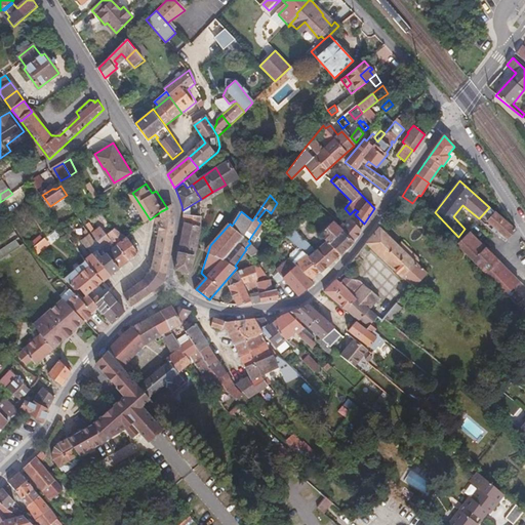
[(160,225),(158,237),(151,271),(166,274),(168,265),(173,236),(173,210),(172,205),(167,208),(161,211),(161,219),(160,225)]
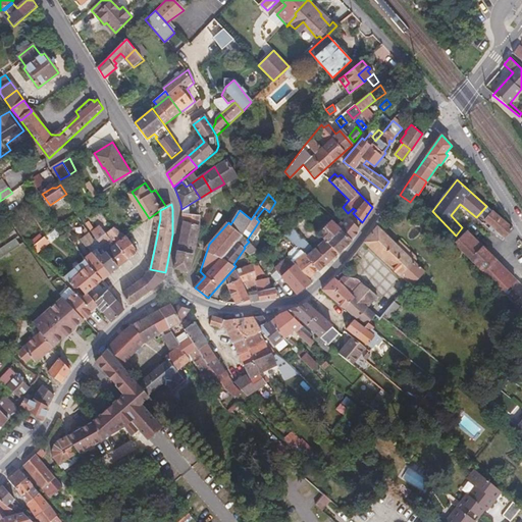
[(476,217),(483,223),(484,222),(494,230),(492,232),(502,239),(511,228),(486,206),(476,217)]
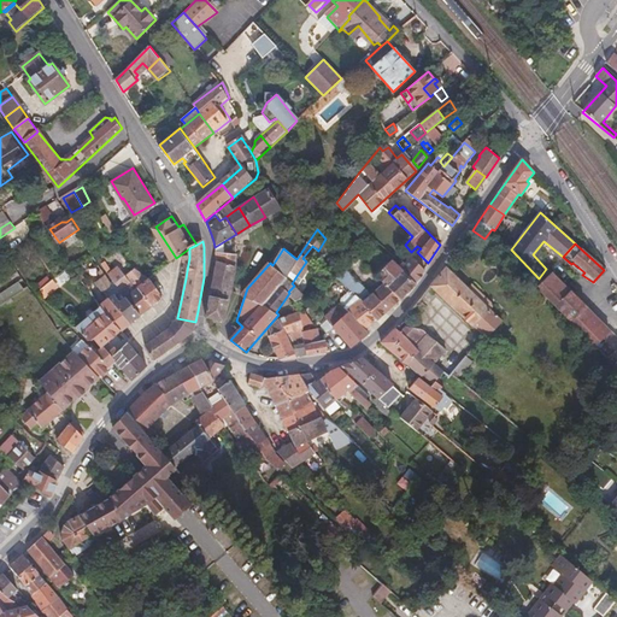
[(312,246),(303,258),(306,262),(316,248),(312,246)]
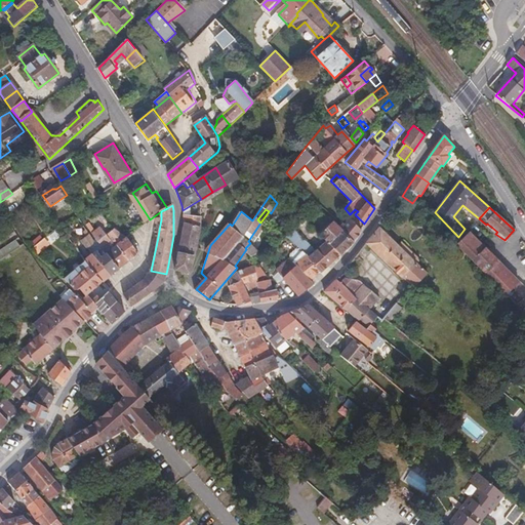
[(184,215),(184,224),(184,225),(175,271),(190,273),(202,216),(184,215)]
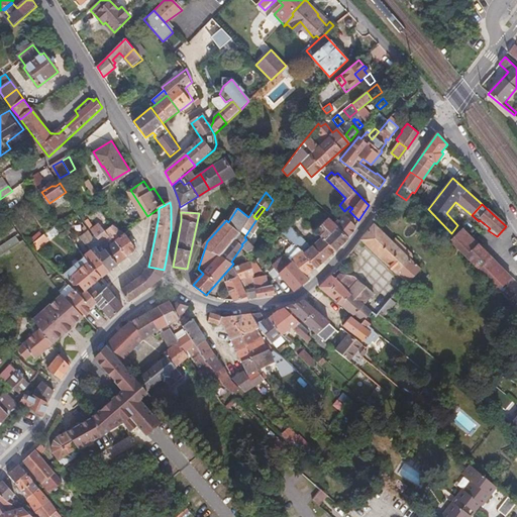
[(271,267),(287,283),(294,292),(309,281),(305,277),(314,267),(317,270),(335,251),(348,238),(355,226),(344,216),(337,224),(334,221),(332,224),(327,219),(315,232),(321,238),(307,253),(300,247),(298,249),(301,252),(291,262),(284,254),(271,267)]
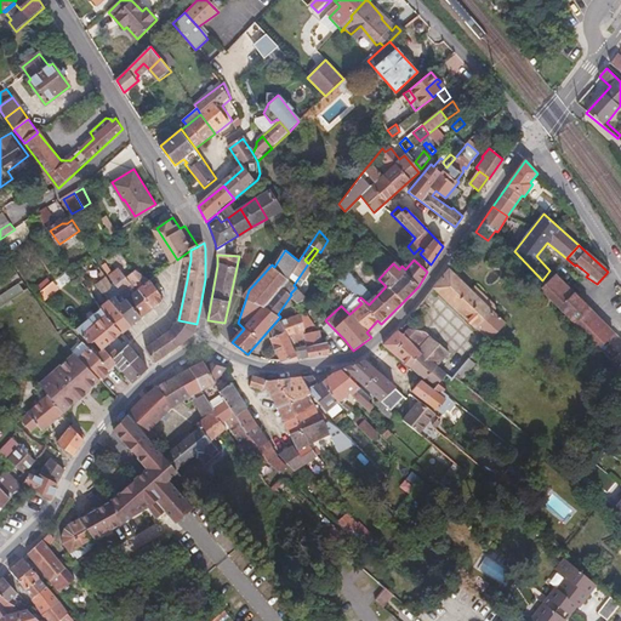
[(103,265),(115,280),(117,284),(126,277),(121,271),(115,275),(106,262),(103,265)]
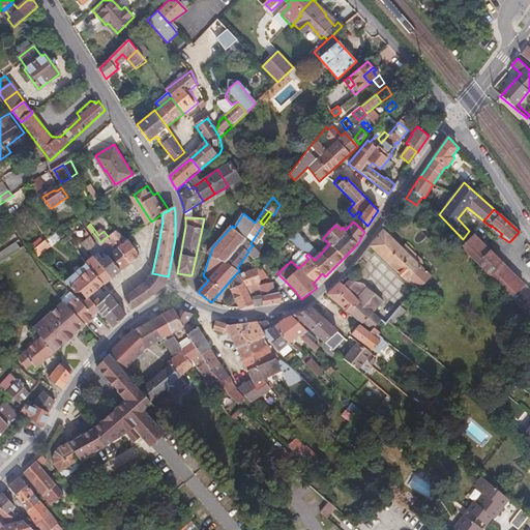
[(286,239),(291,244),(295,240),(305,249),(314,241),(296,227),(286,239)]
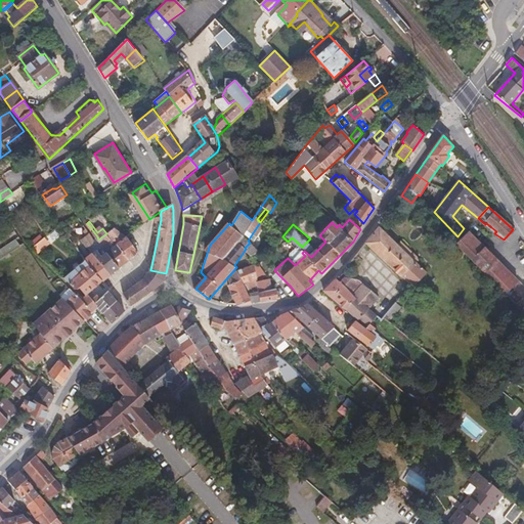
[(365,242),(400,275),(401,274),(415,287),(428,273),(379,225),(365,242)]
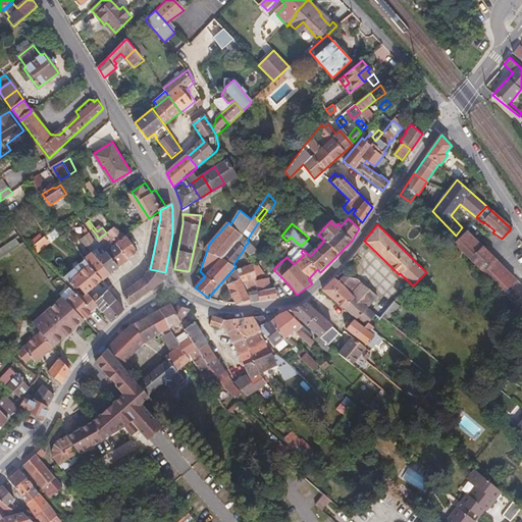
[(116,243),(128,259),(139,252),(125,236),(114,226),(106,232),(111,239),(116,244),(116,243)]
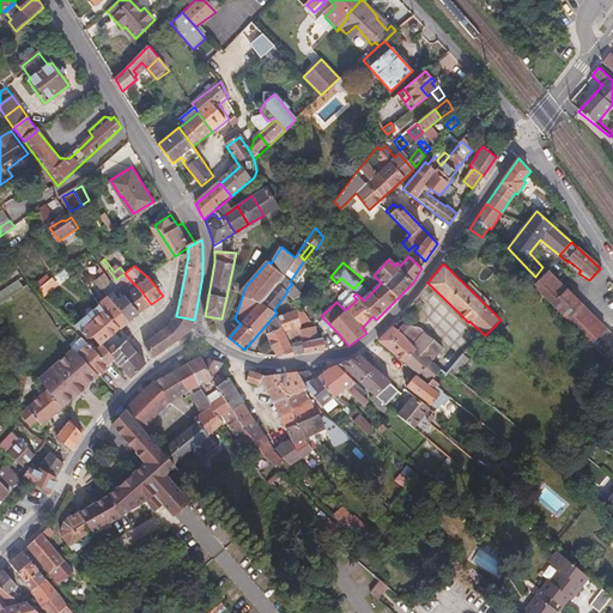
[(98,279),(104,287),(113,281),(105,272),(98,279)]
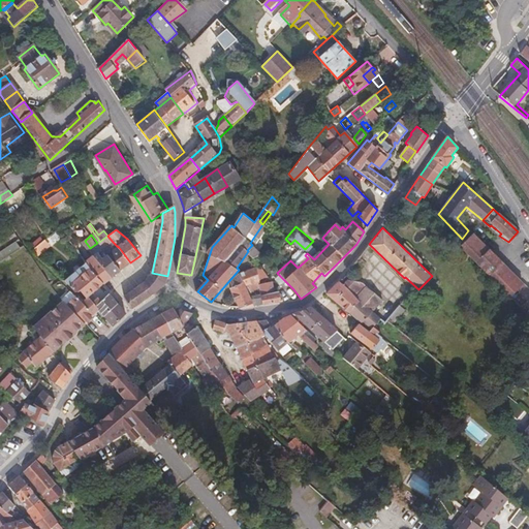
[(107,236),(99,242),(104,248),(113,242),(107,236)]
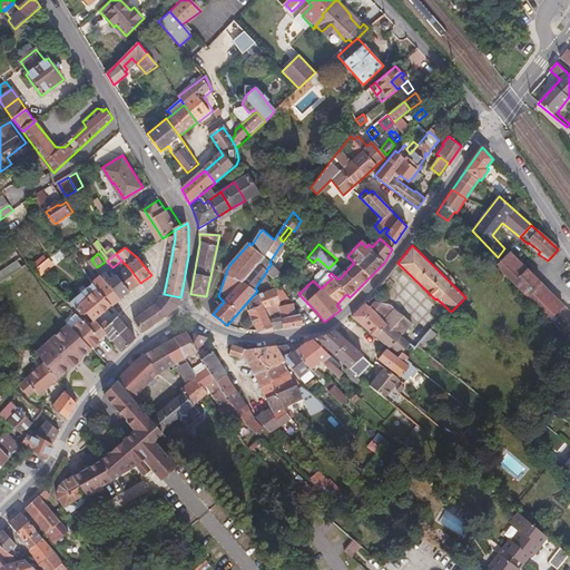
[(498,269),(541,311),(552,321),(564,307),(511,254),(503,263),(498,269)]
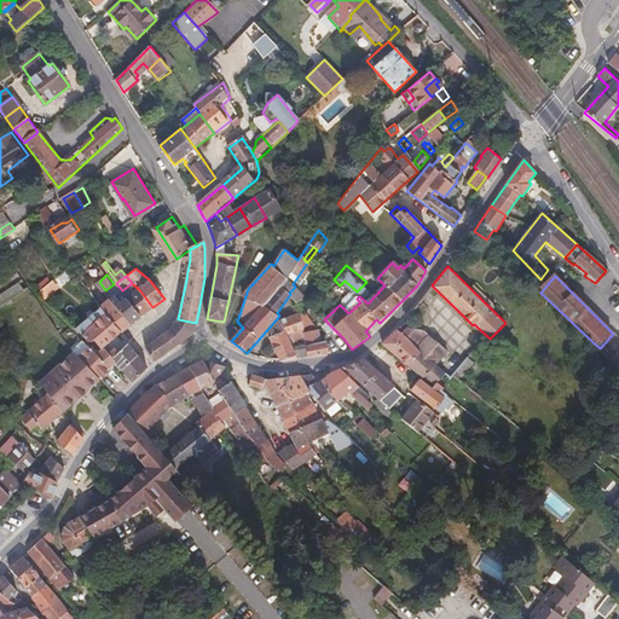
[(541,279),(536,287),(541,293),(547,285),(541,279)]
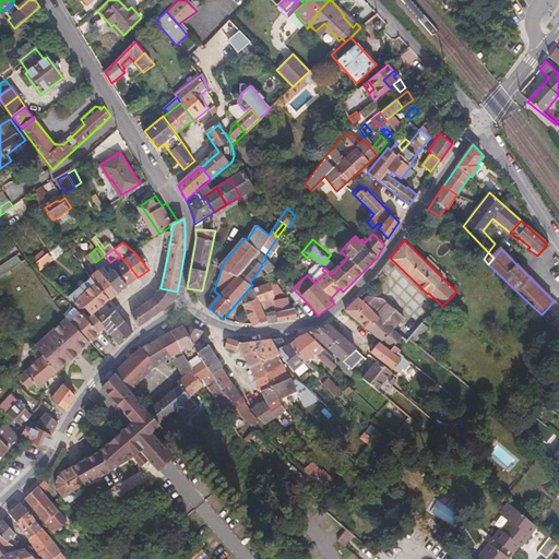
[(30,257),(39,270),(44,266),(34,253),(30,257)]
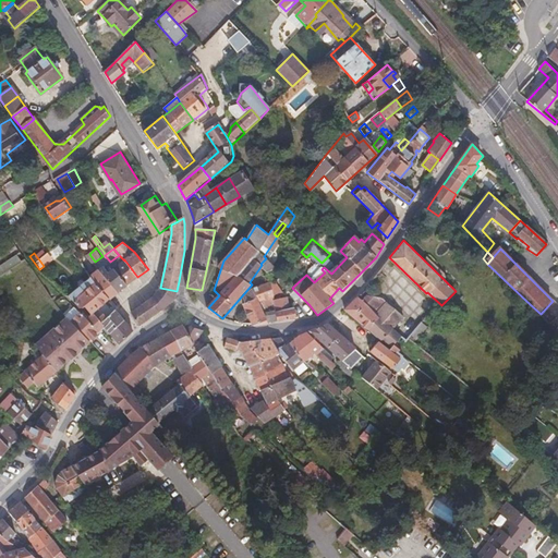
[(306,257),(315,264),(318,266),(322,263),(311,253),(306,257)]
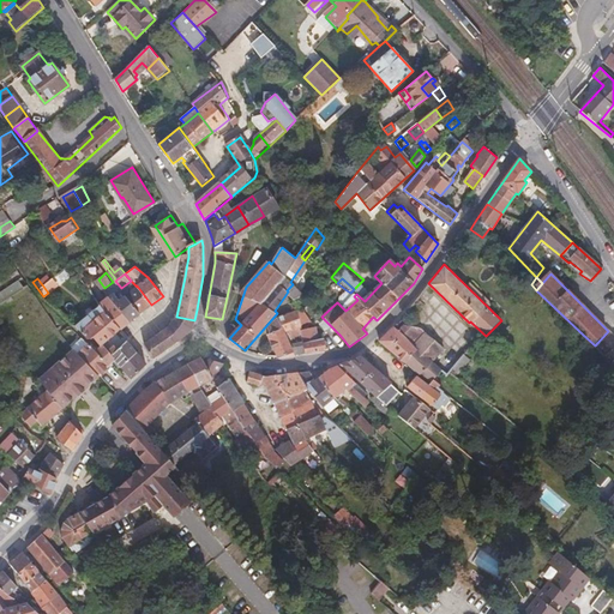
[(0,304),(0,329),(28,372),(37,384),(40,381),(49,392),(59,405),(62,409),(102,375),(85,359),(73,345),(64,335),(29,283),(0,304)]
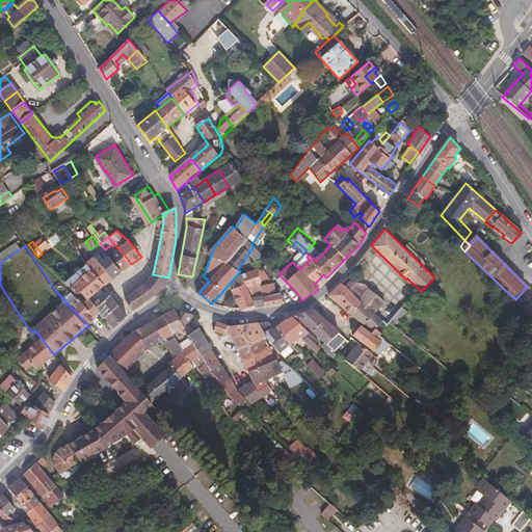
[(249,253),(255,260),(261,255),(254,246),(248,251),(249,253)]
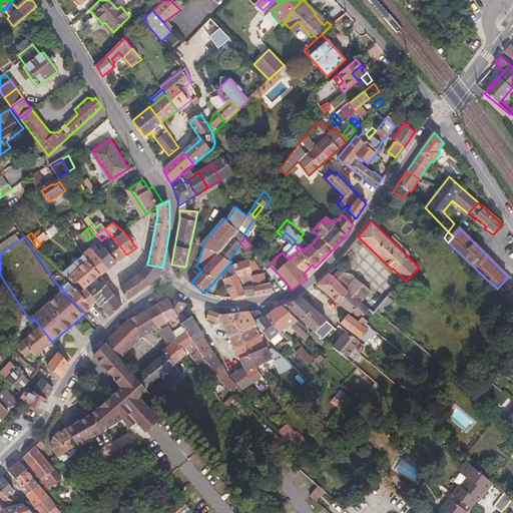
[(105,246),(117,263),(126,254),(114,238),(114,239),(105,246)]
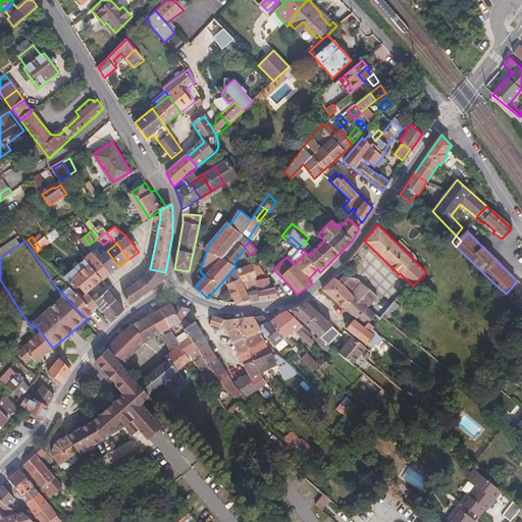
[(94,252),(110,274),(119,267),(107,251),(103,255),(100,251),(97,250),(94,252)]
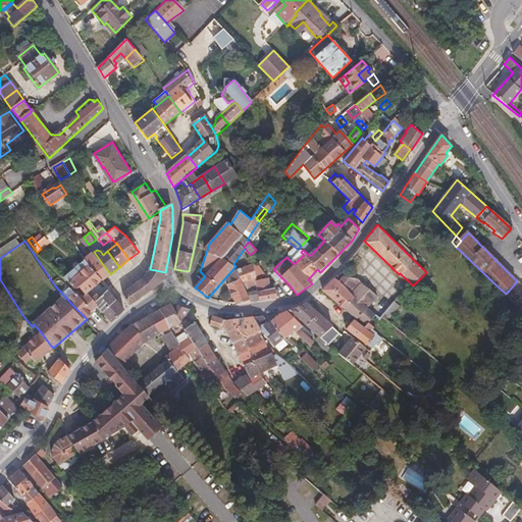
[(91,265),(102,280),(110,274),(94,252),(86,257),(91,265)]
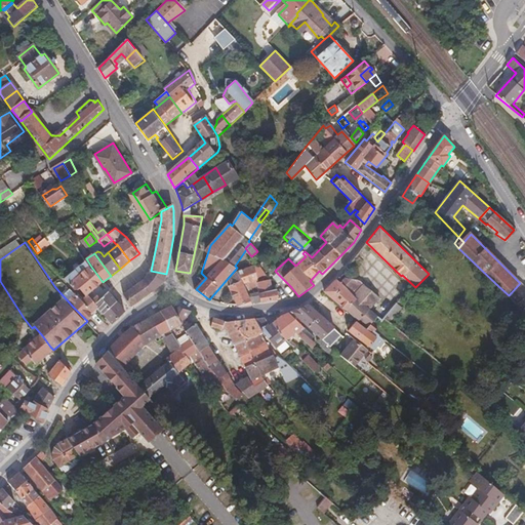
[(66,278),(72,286),(75,289),(78,290),(80,288),(86,295),(87,294),(98,285),(103,282),(91,267),(81,274),(77,269),(66,278)]
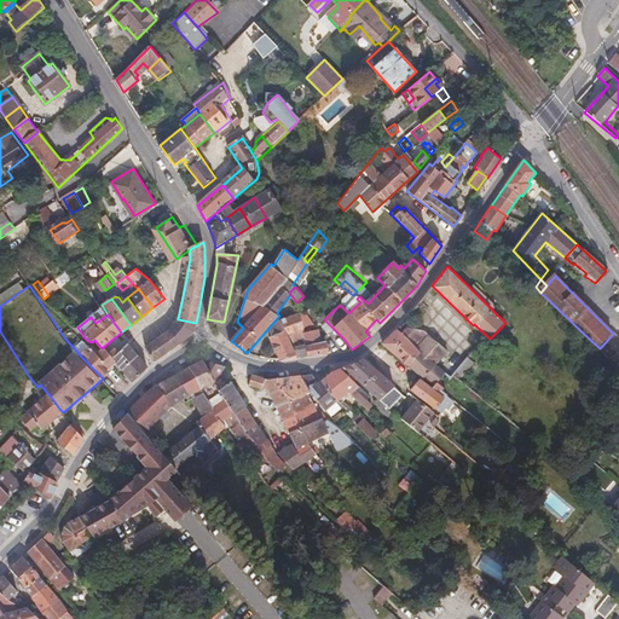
[(271,337),(282,362),(296,354),(294,348),(293,343),(299,341),(295,333),(299,330),(300,335),(304,334),(301,318),(278,324),(272,330),(275,335),(271,337)]
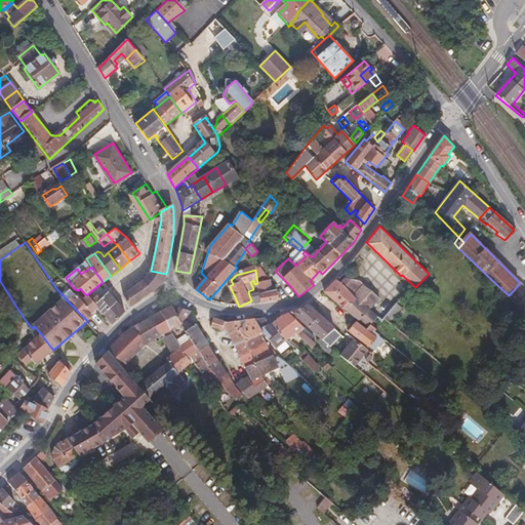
[(143,281),(123,294),(131,306),(148,294),(164,282),(166,274),(151,271),(143,281)]
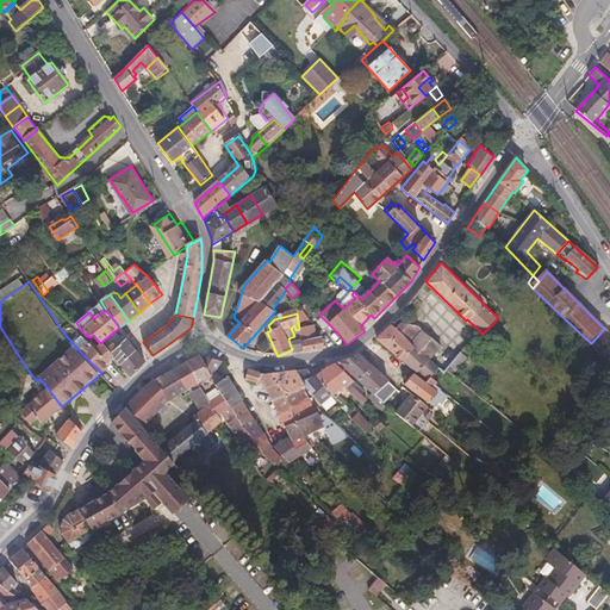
[(404,385),(415,392),(430,404),(442,390),(436,385),(437,383),(431,377),(439,367),(429,359),(441,344),(418,325),(398,323),(393,328),(390,325),(378,340),(416,373),(417,372),(428,380),(425,384),(414,374),(404,385)]
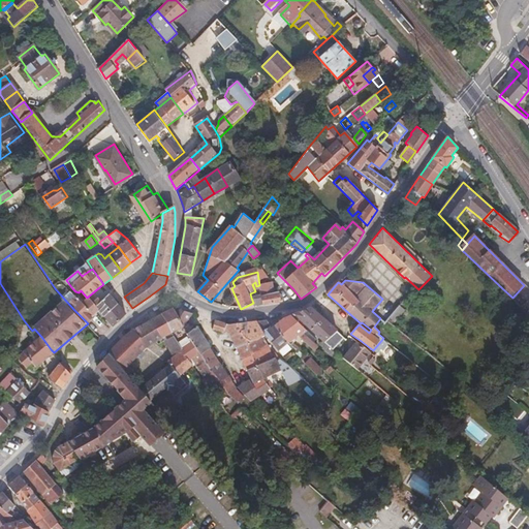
[(259,285),(260,296),(273,293),(271,283),(259,285)]
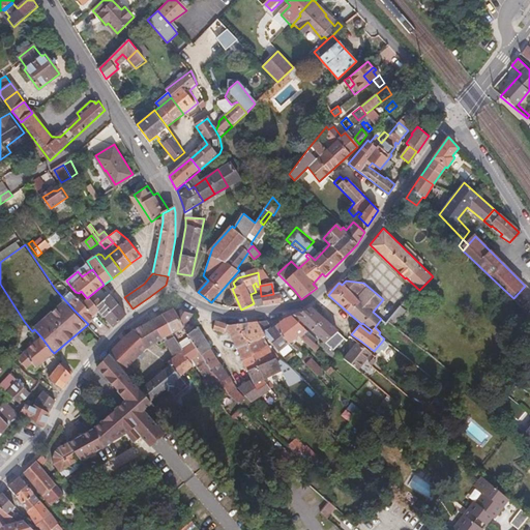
[(88,297),(100,312),(105,316),(108,313),(109,312),(111,310),(117,303),(109,293),(107,296),(99,288),(88,297)]
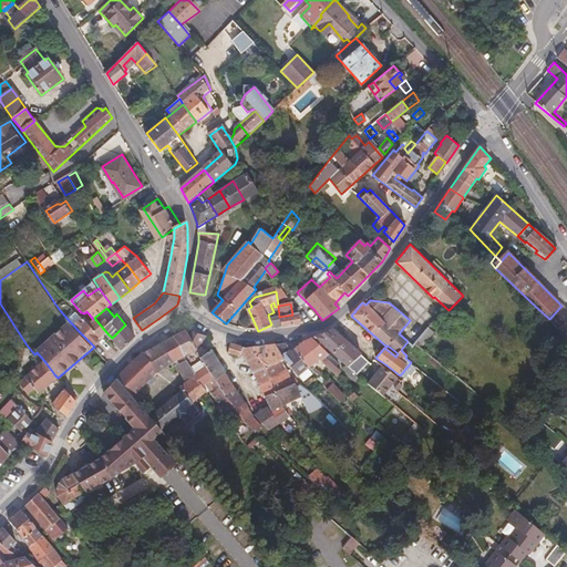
[(79,331),(94,347),(104,336),(107,333),(94,318),(93,319),(88,323),(75,311),(68,319),(79,331)]
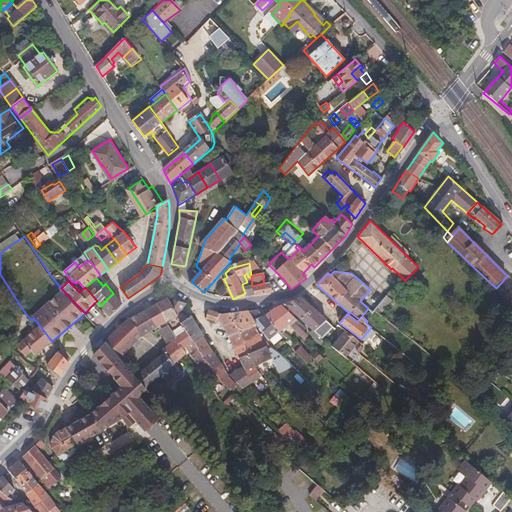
[(252,286),(253,294),(253,295),(272,292),(270,283),(264,284),(252,286)]
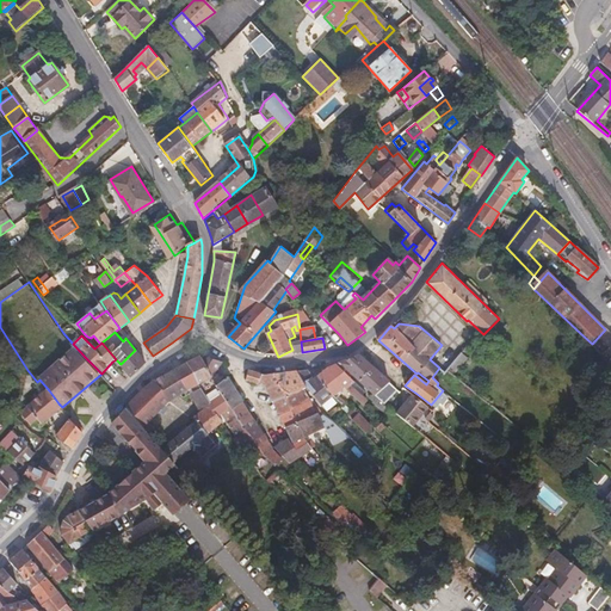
[(290,344),(292,350),(278,357),(302,351),(301,341),(290,344)]
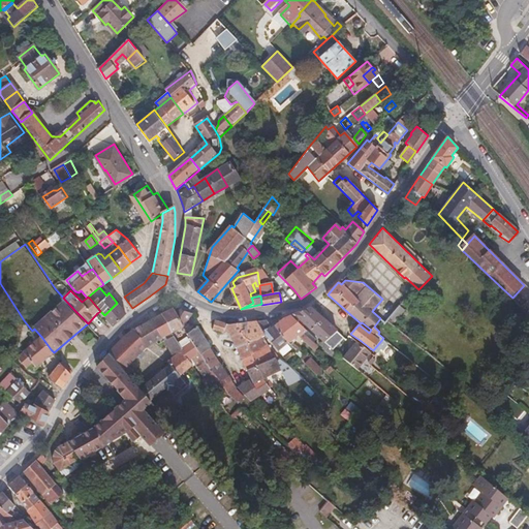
[(107,312),(104,315),(110,321),(113,327),(125,313),(117,303),(111,309),(109,311),(107,312)]
